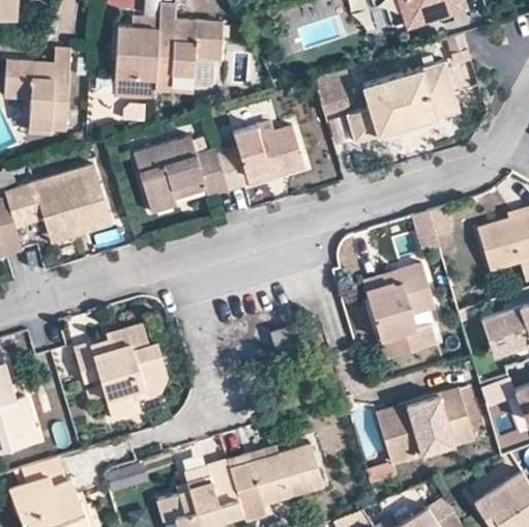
[(0,0),(0,17),(13,19),(15,0),(0,0)]
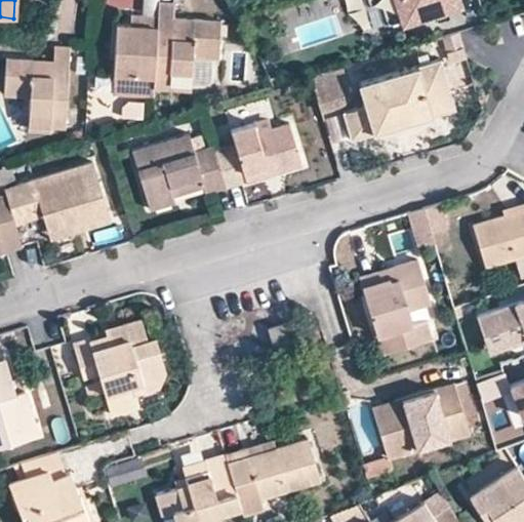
[(372,0),(373,2),(379,0),(384,0),(391,21),(410,14),(412,21),(430,15),(428,8),(445,3),(454,0),(372,0)]
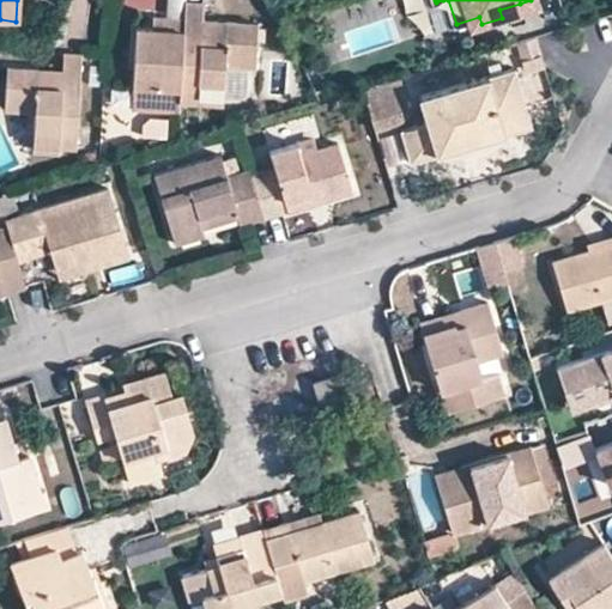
[(179,89),(177,101),(222,104),(223,65),(254,66),(255,25),(203,22),(204,4),(183,2),(182,19),(179,89)]
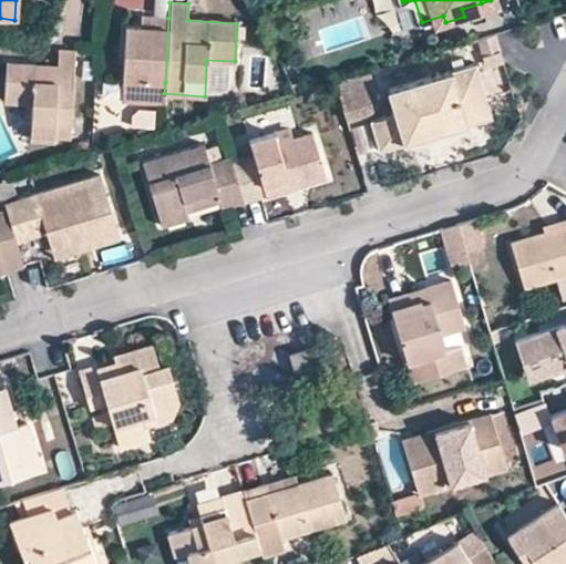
[(151,28),(152,18),(139,17),(139,28),(151,28)]
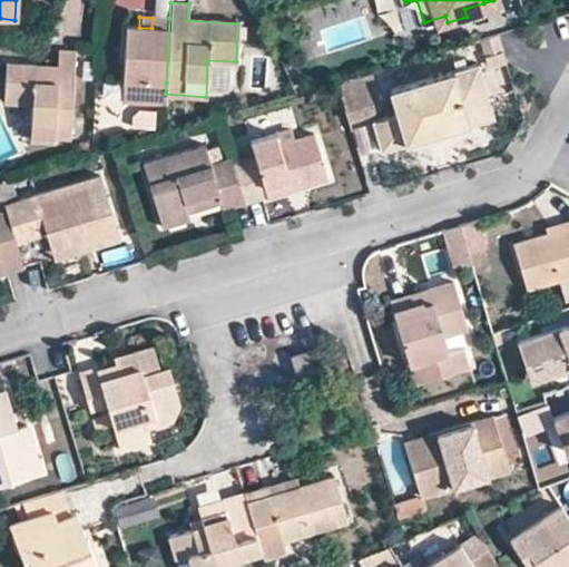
[(166,82),(169,18),(153,18),(151,28),(139,28),(126,28),(124,80),(125,80),(166,82)]
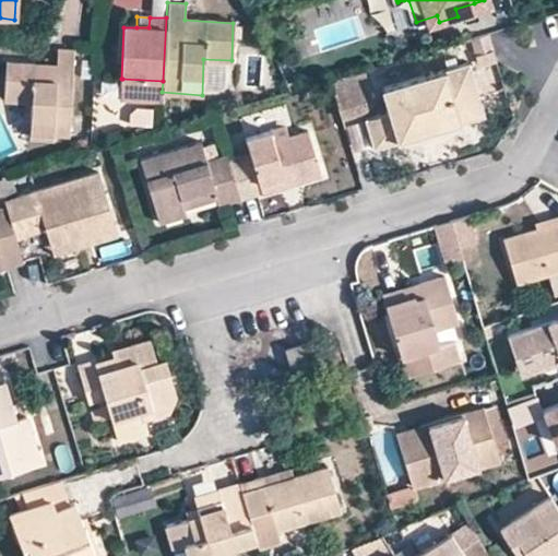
[(493,51),(487,35),(470,39),(475,57),(493,51)]
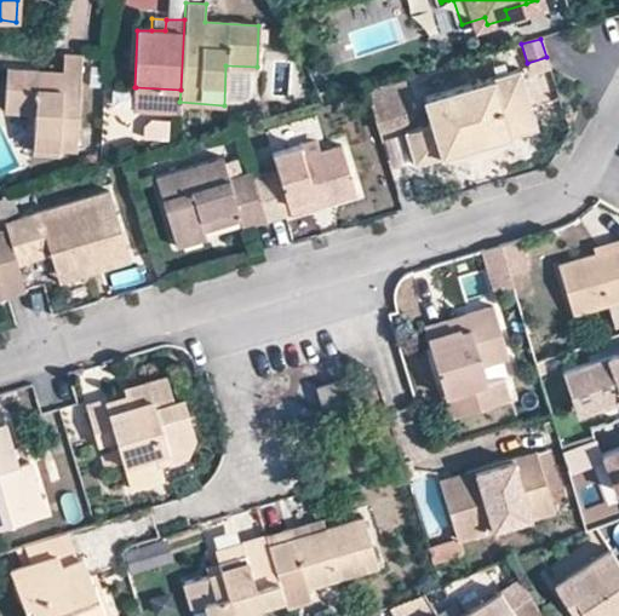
[(75,149),(80,57),(64,56),(63,73),(7,69),(5,111),(34,114),(33,147),(58,148),(75,149)]
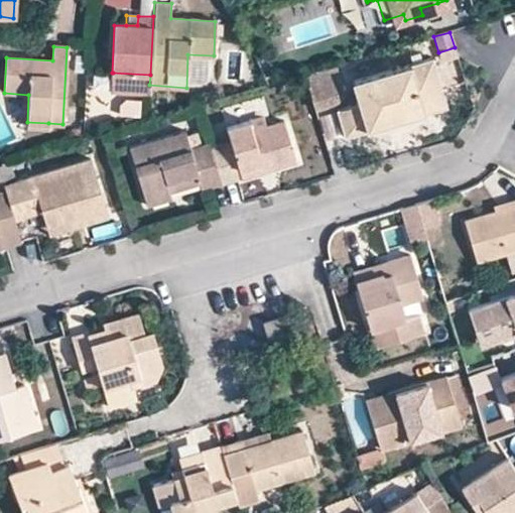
[(444,102),(430,53),(409,59),(408,54),(349,72),(357,100),(336,106),(343,131),(365,125),(362,114),(419,97),(423,108),(444,102)]
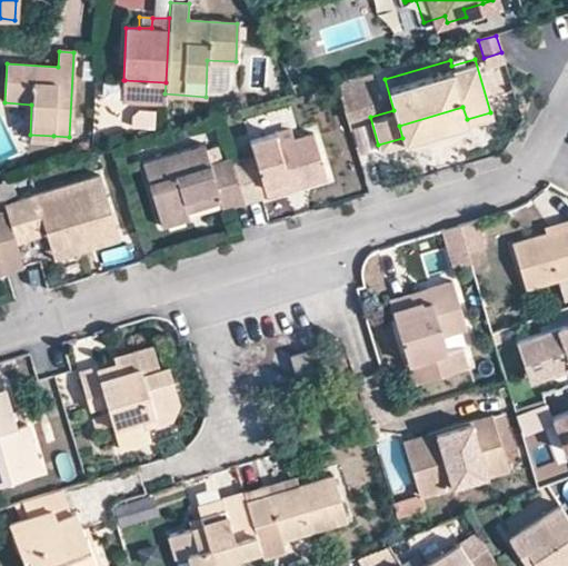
[(379,101),(370,72),(336,82),(347,120),(369,113),(379,101)]
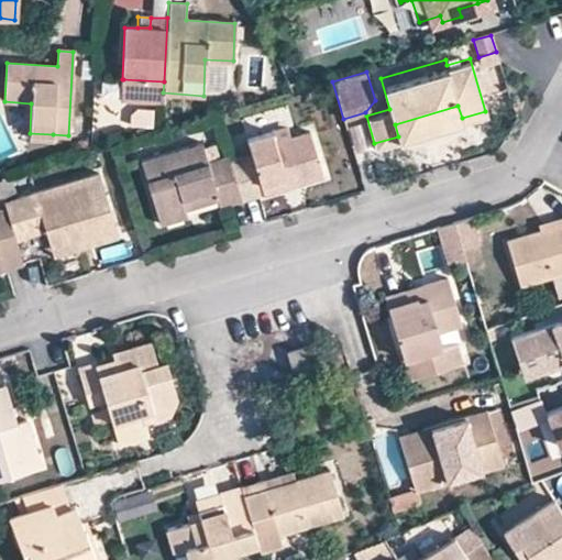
[(164,81),(123,79),(122,102),(163,103),(163,92),(164,81)]
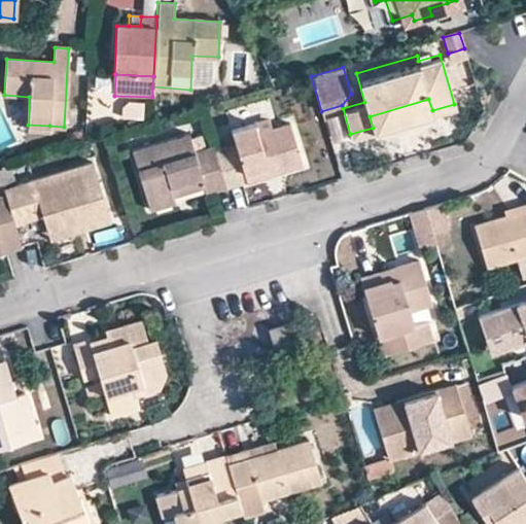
[(428,99),(370,116),(373,128),(432,110),(428,99)]
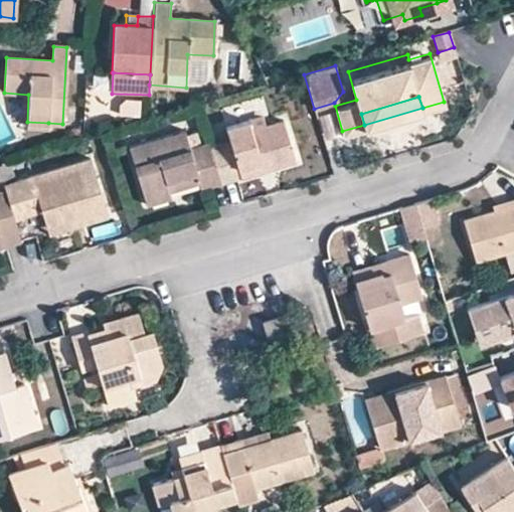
[(208,148),(219,186),(238,180),(242,180),(237,166),(265,159),(269,172),(296,163),(283,121),(264,126),(262,117),(225,127),(229,141),(208,148)]
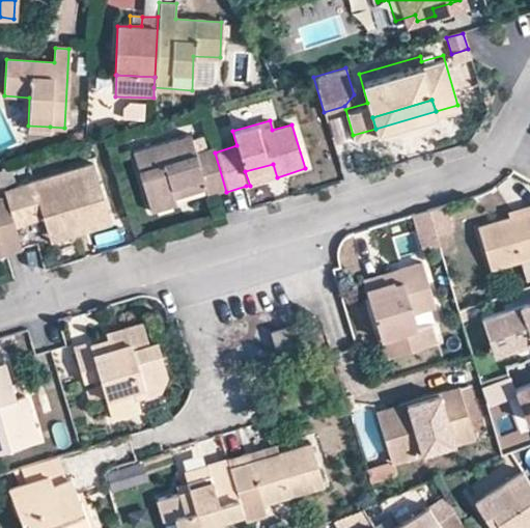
[(50,127),(28,126),(27,134),(49,135),(50,127)]
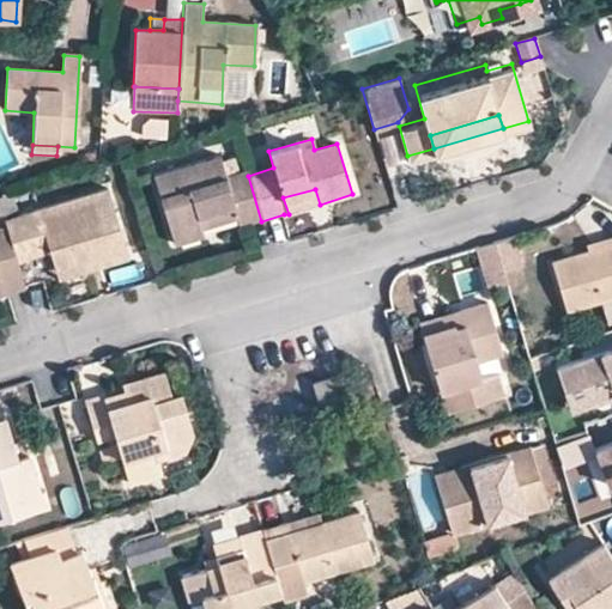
[(248,176),(247,169),(224,175),(218,157),(152,176),(174,247),(205,237),(203,230),(198,215),(234,205),(238,220),(241,227),(246,226),(261,221),(248,176)]
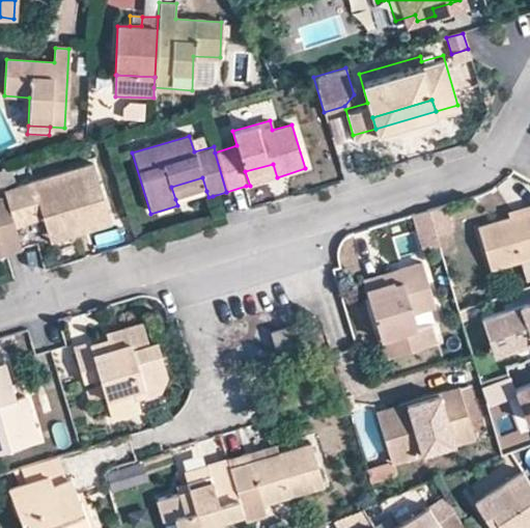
[(245,171),(250,186),(277,177),(273,164),(245,171)]
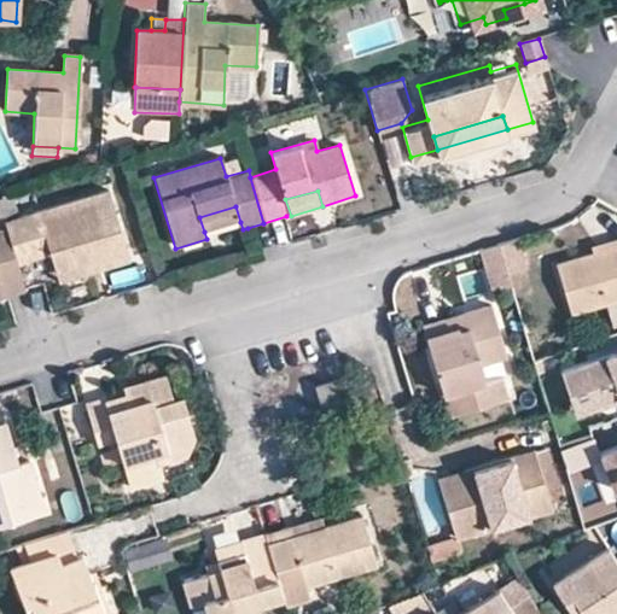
[(126,247),(109,192),(5,222),(6,227),(17,261),(51,251),(56,268),(126,247)]
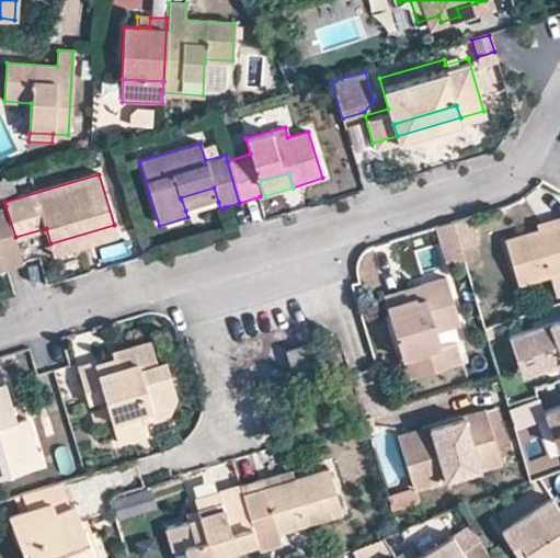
[(214,188),(181,197),(185,211),(218,202),(214,188)]
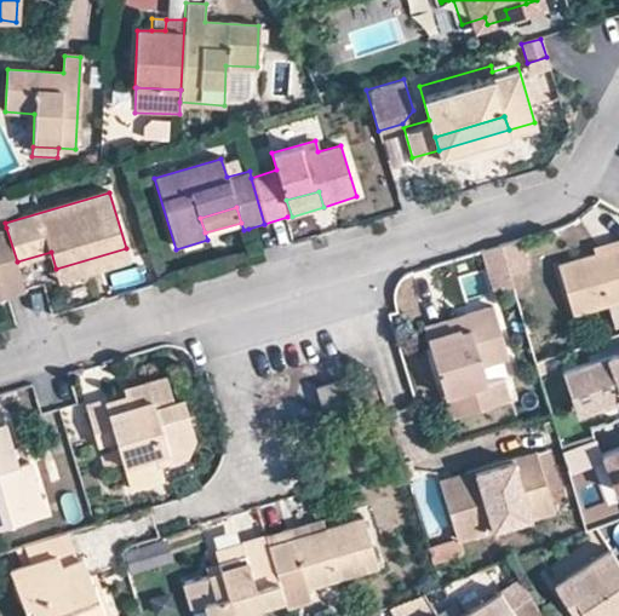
[(17,262),(6,228),(0,229),(0,300),(7,299),(27,294),(17,262)]
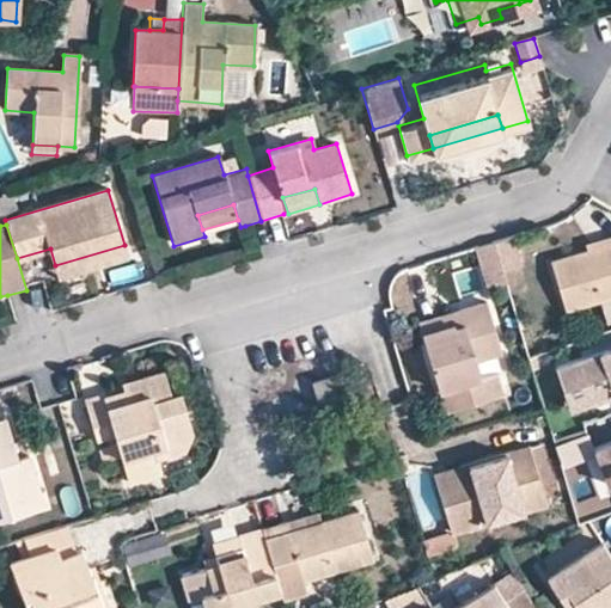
[(513,238),(496,243),(505,271),(521,266),(513,238)]
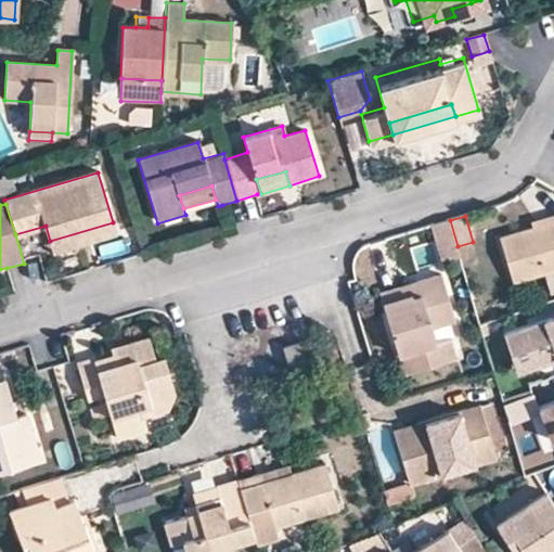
[(533,229),(553,222),(553,216),(531,223),(533,229)]
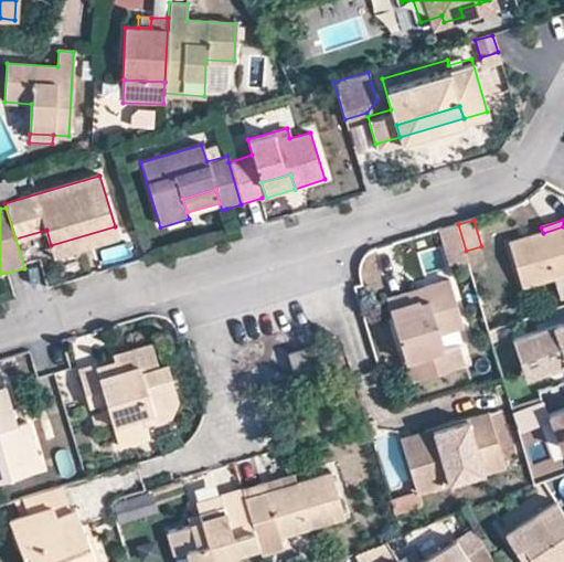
[(466,251),(458,224),(442,230),(453,266),(469,262),(466,251)]
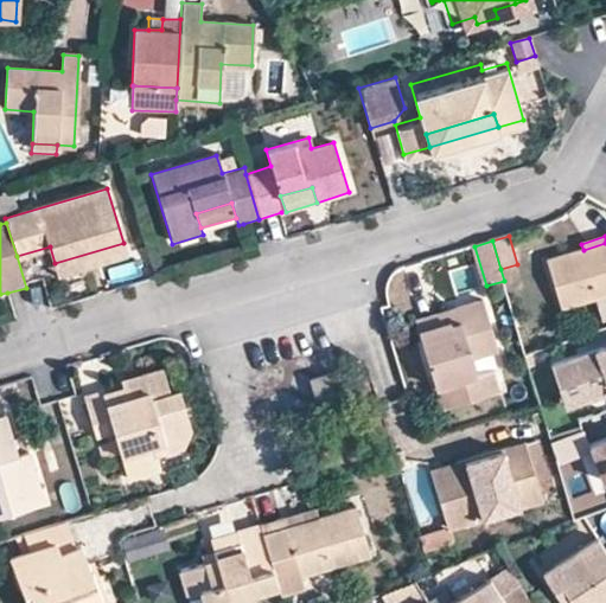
[(123,243),(55,263),(58,277),(127,257),(123,243)]
